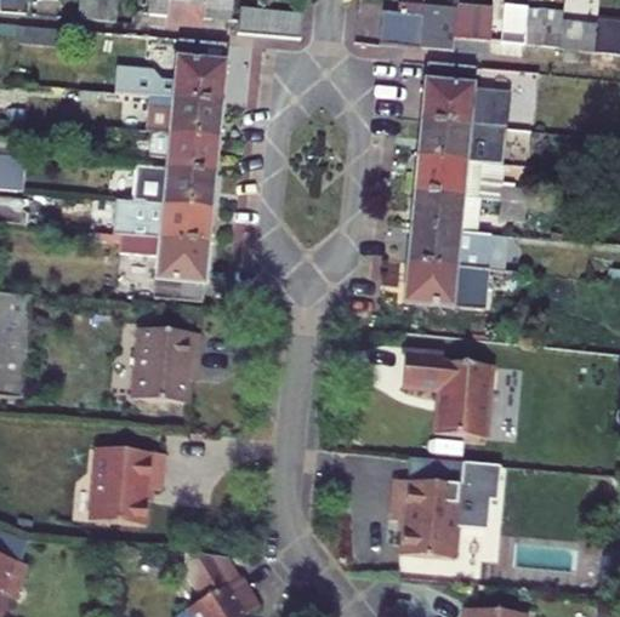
[(96,18),(97,0),(78,0),(77,16),(96,18)]
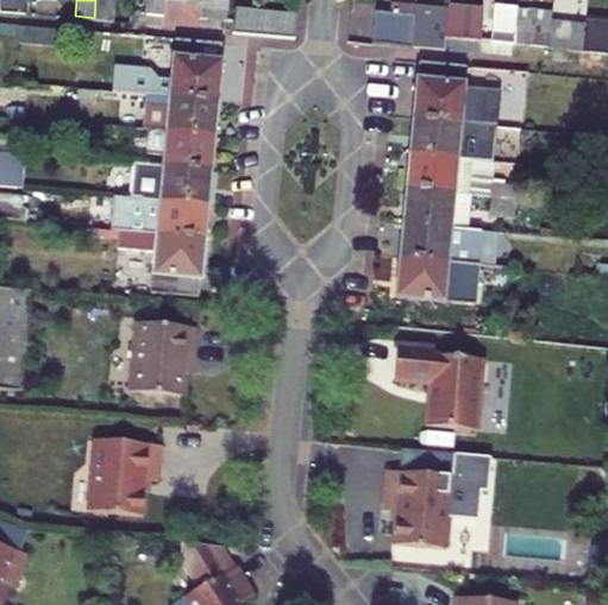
[(95,0),(94,18),(111,19),(112,0),(95,0)]
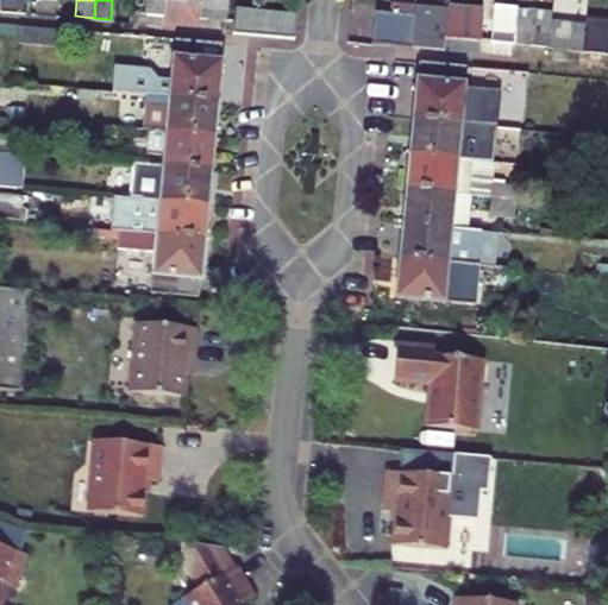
[(145,0),(144,12),(163,13),(164,0),(145,0)]
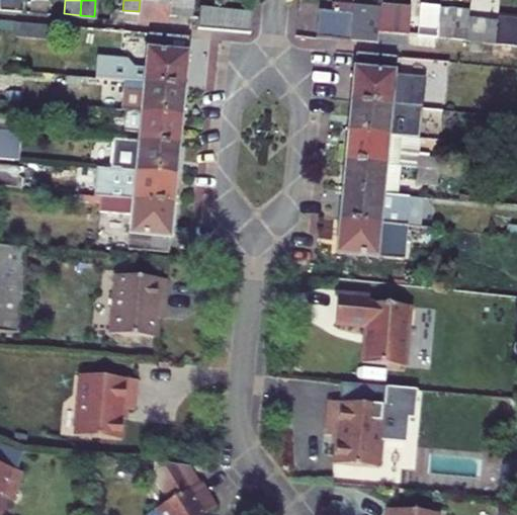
[(169,0),(168,13),(190,15),(191,0),(169,0)]
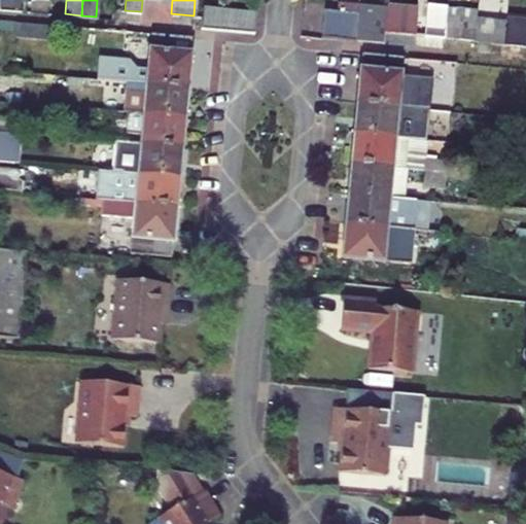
[(338,0),(337,8),(357,10),(358,2),(338,0)]
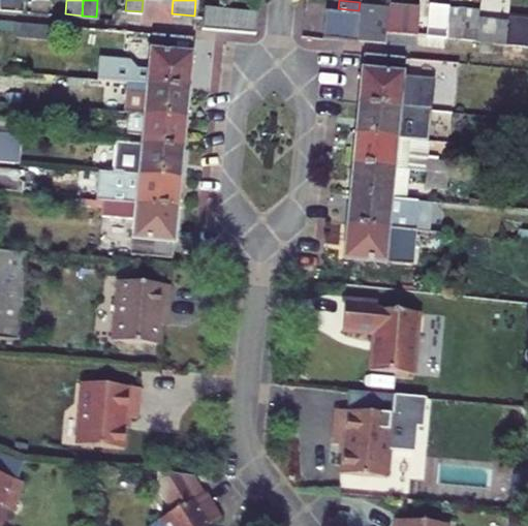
[(490,18),(491,0),(479,0),(479,7),(476,39),(503,43),(505,20),(490,18)]
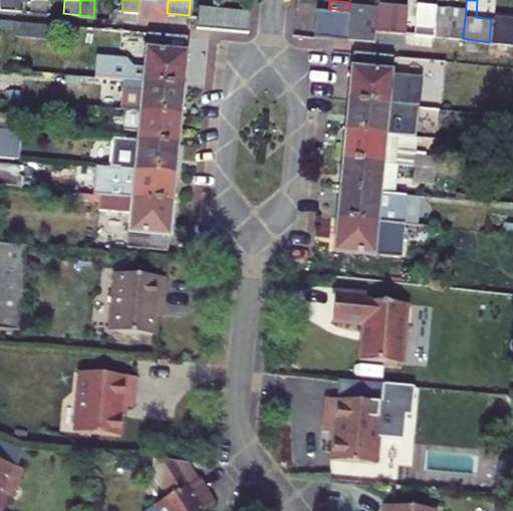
[(407,20),(406,32),(434,34),(437,5),(437,2),(418,1),(416,21),(407,20)]
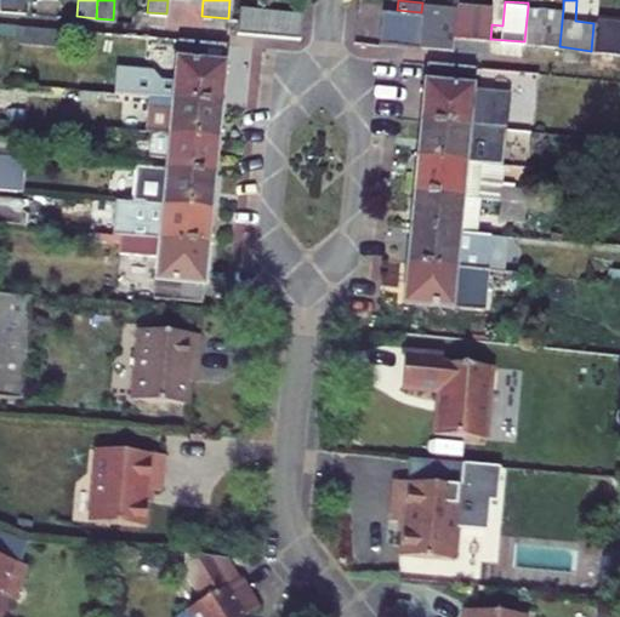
[(455,5),(422,3),(421,12),(417,44),(451,47),(455,5)]
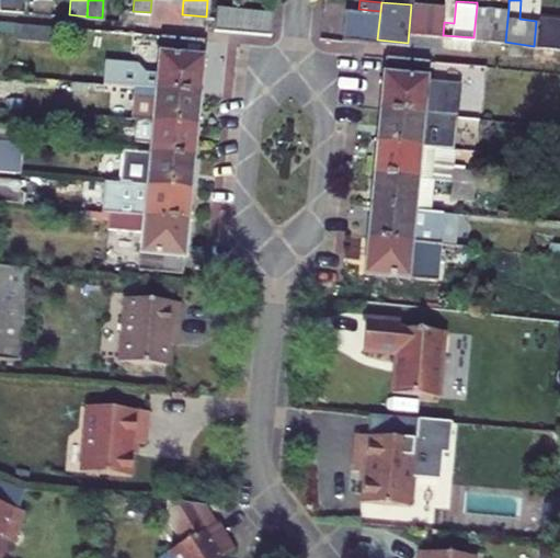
[(274,10),(248,8),(215,4),(213,27),(247,31),(272,33),(274,10)]
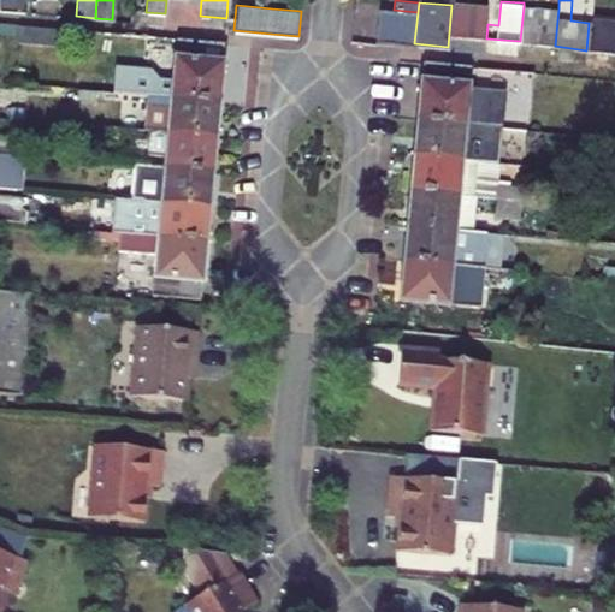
[(489,9),(454,5),(450,37),(485,41),(486,39),(488,24),(489,9)]
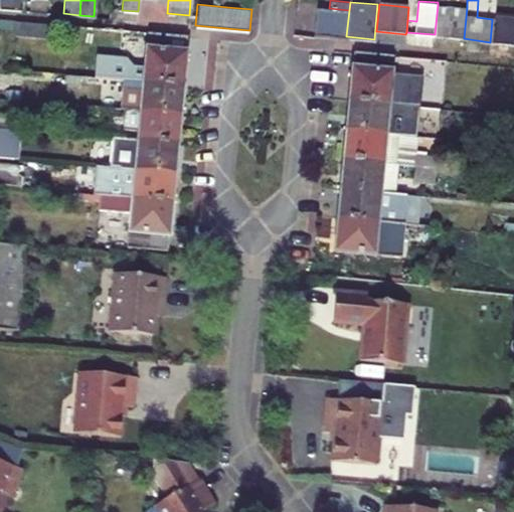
[(467,7),(438,5),(435,34),(464,38),(467,7)]
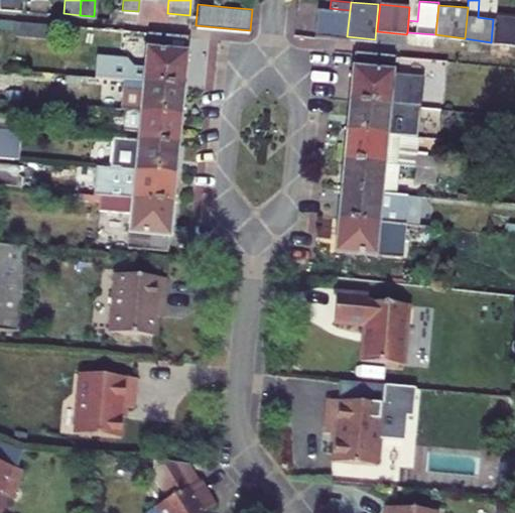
[(314,35),(347,38),(347,36),(350,10),(330,8),(317,7),(314,35)]
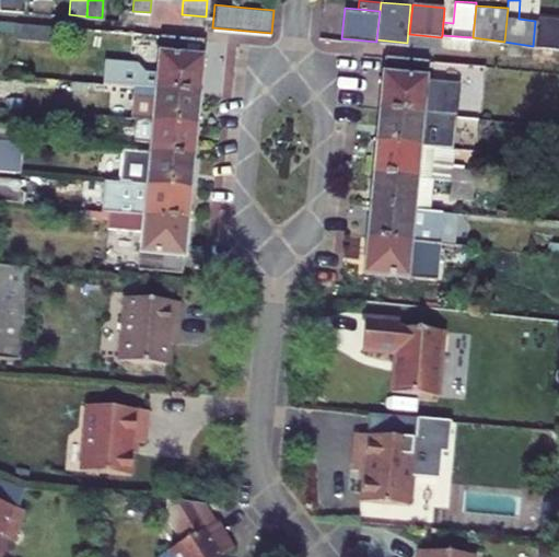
[(558,18),(539,15),(536,45),(558,46),(558,18)]
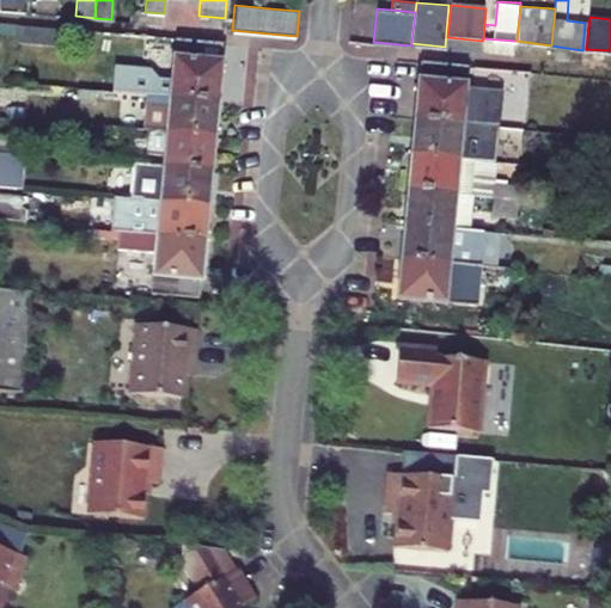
[(17,23),(0,20),(0,38),(16,41),(17,23)]
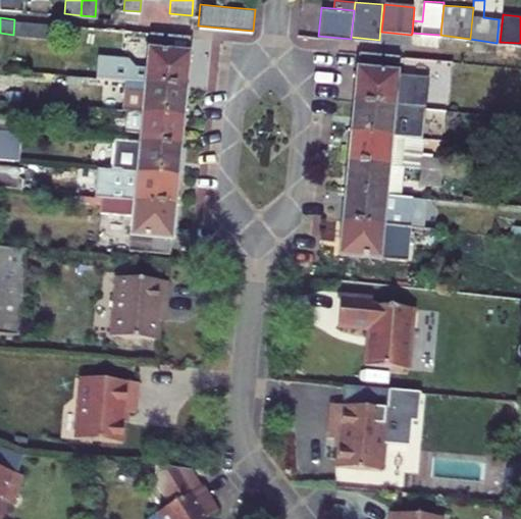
[(14,19),(13,35),(35,38),(47,39),(48,22),(14,19)]
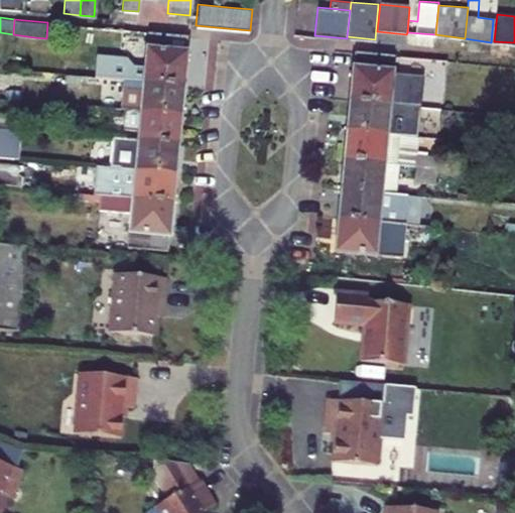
[(94,76),(112,78),(123,79),(182,84),(187,34),(147,30),(144,66),(125,56),(96,53),(94,76)]
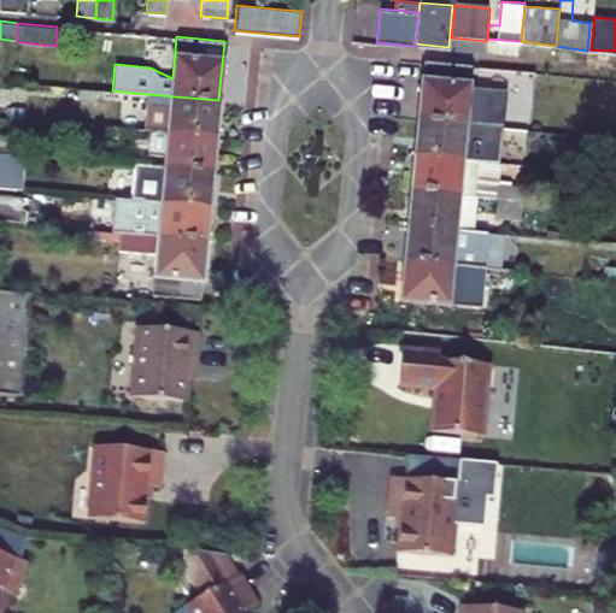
[(423,60),(417,117),(467,122),(473,65),(423,60)]
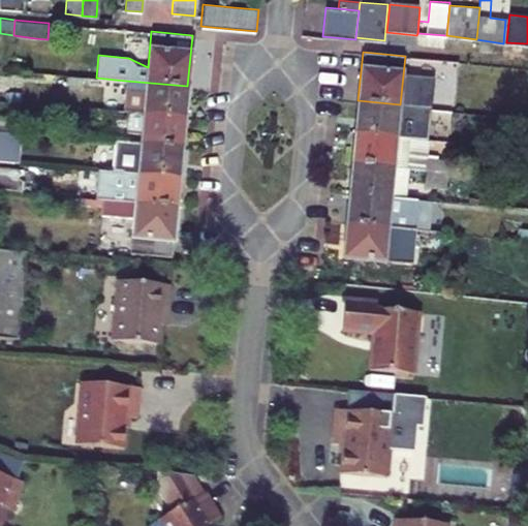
[(96,78),(66,74),(65,91),(114,96),(115,80),(96,78)]
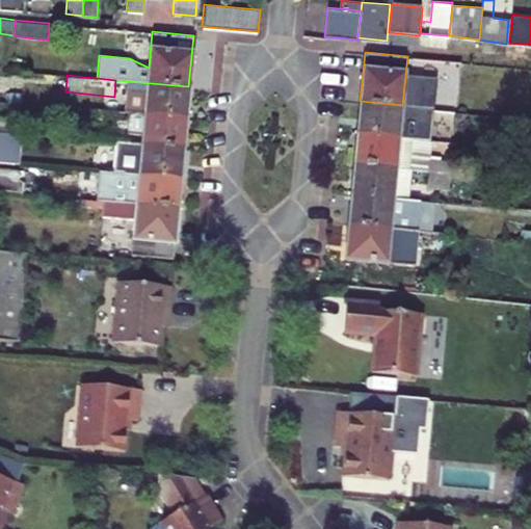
[(127,81),(124,111),(130,111),(186,116),(188,86),(127,81)]
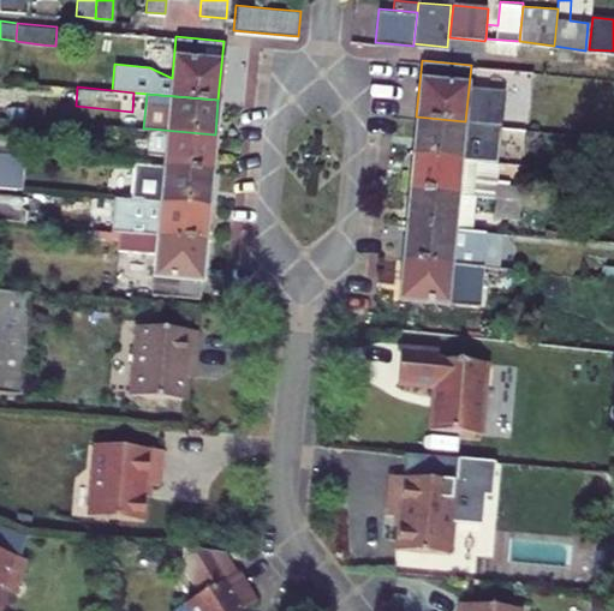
[(525,126),(528,108),(502,106),(501,125),(525,126)]
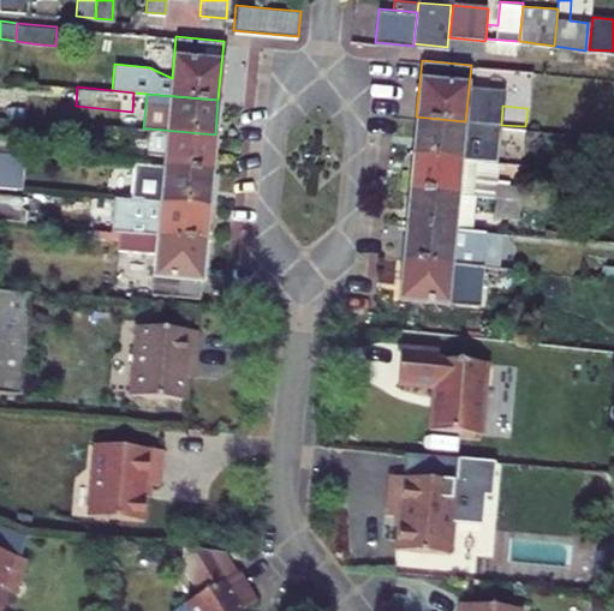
[(416,117),(412,153),(462,156),(465,121),(416,117)]
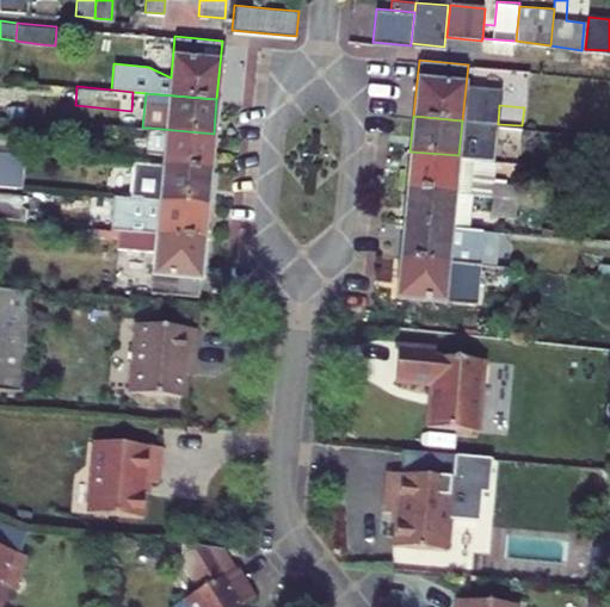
[(498,124),(497,143),(521,146),(522,125),(498,124)]
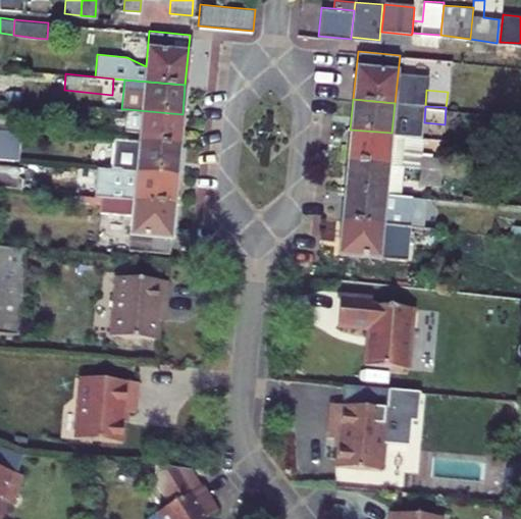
[(183,114),(127,109),(125,130),(140,131),(139,140),(179,144),(183,114)]
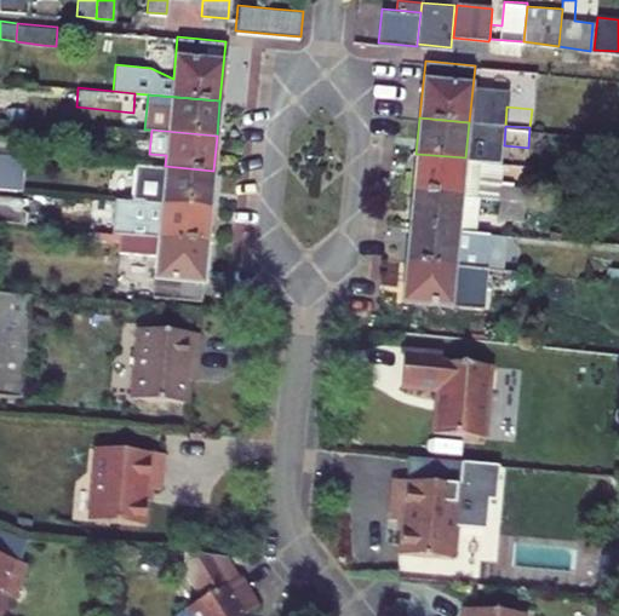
[(0,150),(15,153),(16,137),(0,134),(0,150)]
